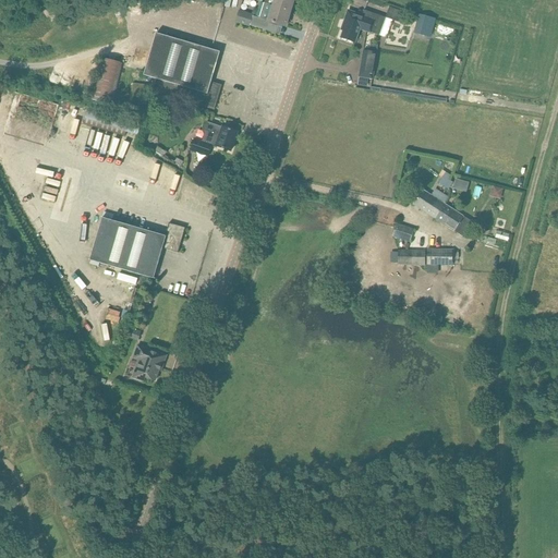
[(265,0),(264,3),(290,11),(293,0),(265,0)]
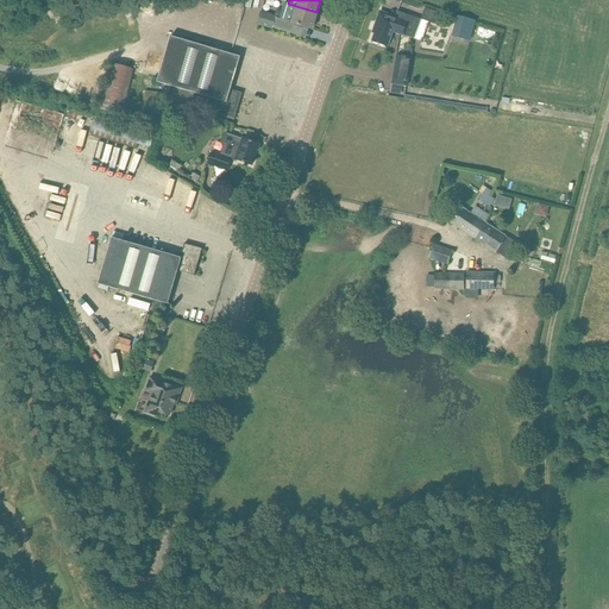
[(261,12),(257,25),(272,30),(274,27),(276,29),(288,32),(290,23),(312,30),(316,12),(288,4),(283,19),(276,18),(277,17),(261,12)]
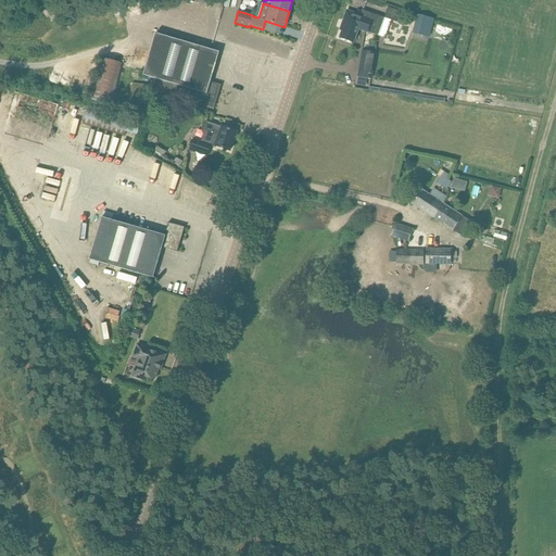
[(401,12),(388,8),(384,19),(397,23),(401,12)]
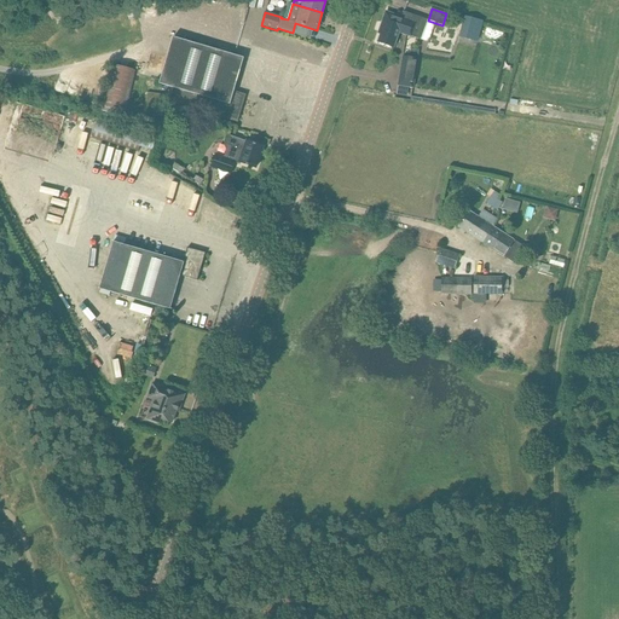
[(428,21),(406,12),(404,18),(386,12),(382,23),(385,24),(379,42),(393,48),(399,32),(421,40),(428,21)]
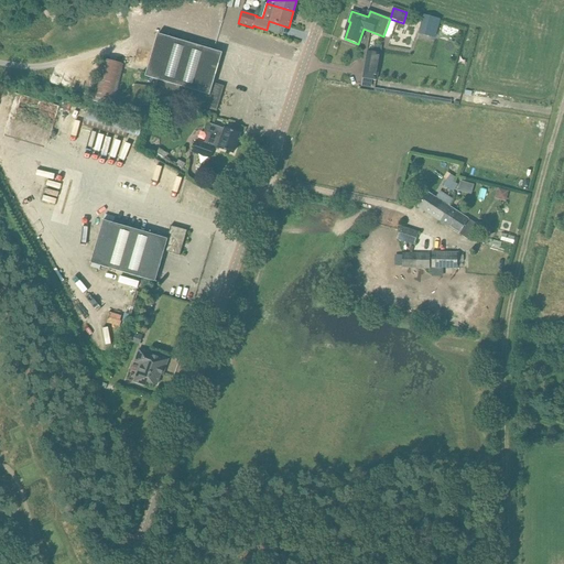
[(420,33),(435,36),(440,20),(424,15),(420,33)]
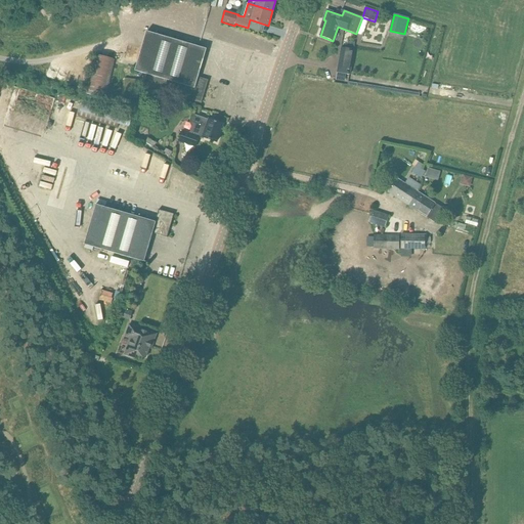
[(146,32),(137,63),(197,81),(206,49),(146,32)]
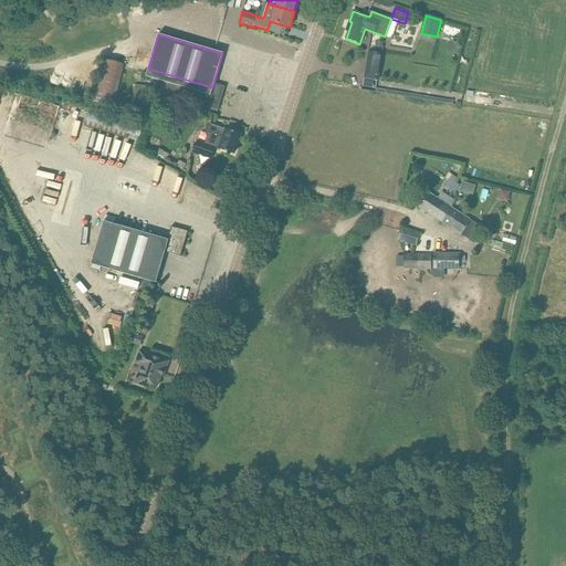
[(373,34),(368,45),(406,59),(410,46),(373,34)]
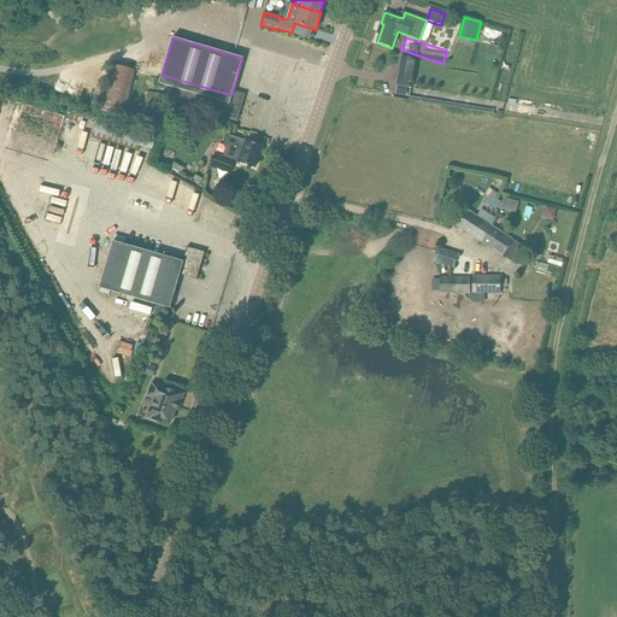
[(397,84),(412,88),(417,58),(401,56),(397,84)]
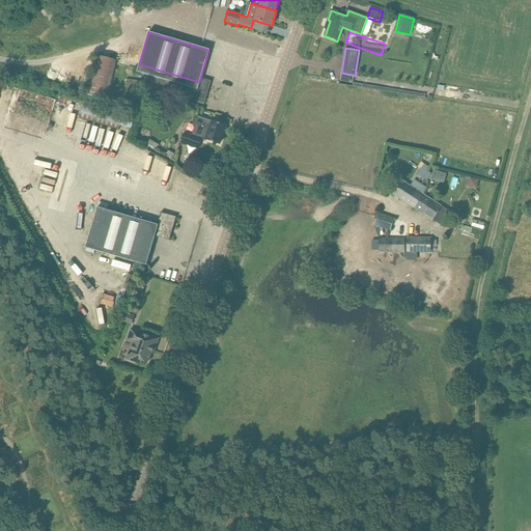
[(99,56),(88,94),(105,100),(115,59),(99,56)]
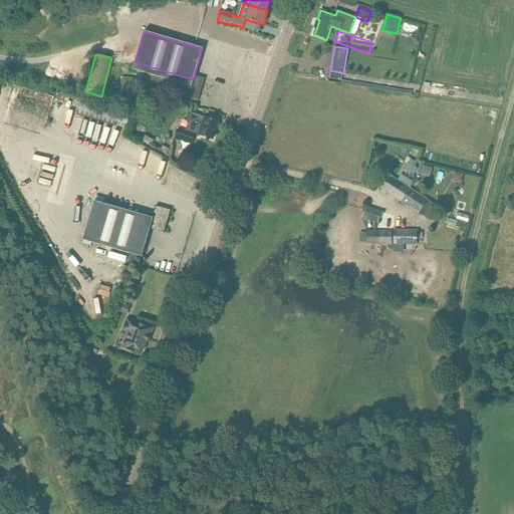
[(193,79),(135,62),(133,69),(144,72),(140,84),(198,101),(198,99),(197,99),(202,81),(193,79)]
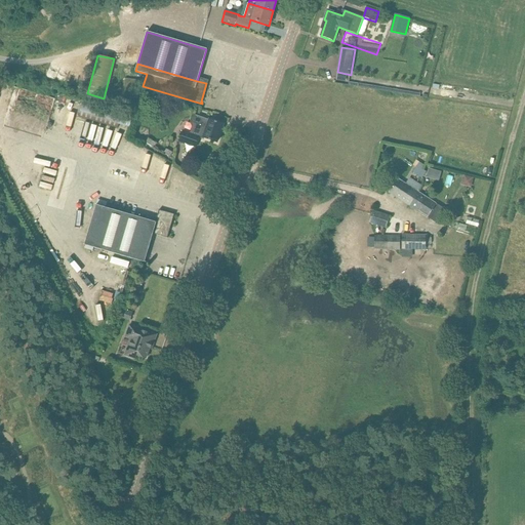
[(124,78),(121,102),(135,103),(138,79),(124,78)]
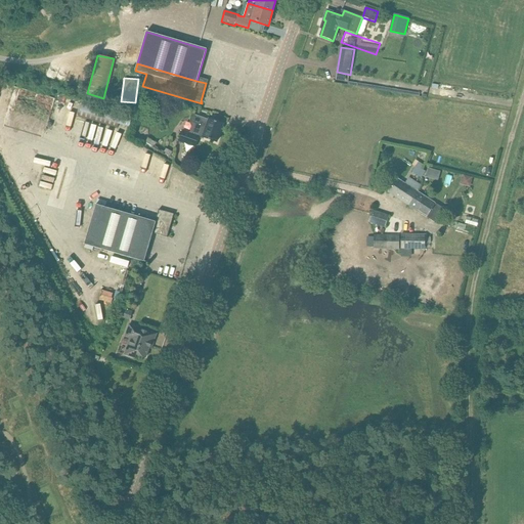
[(79,116),(118,127),(122,116),(82,103),(79,116)]
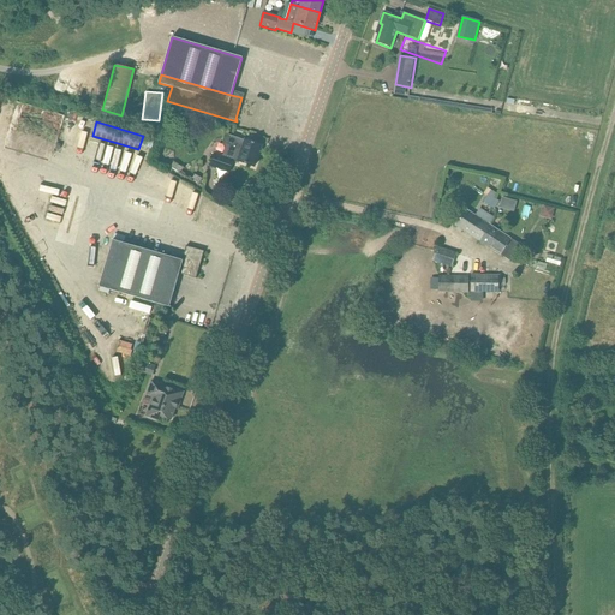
[(245,141),(231,135),(227,144),(231,145),(226,157),(215,153),(210,167),(230,173),(233,162),(238,163),(239,161),(254,167),(262,145),(245,139),(245,141)]
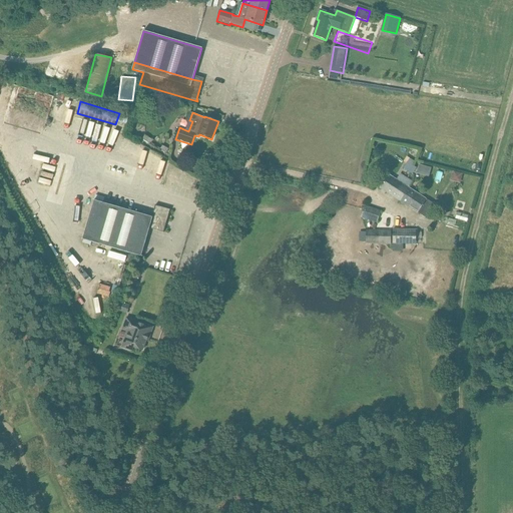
[(418,170),(408,163),(404,168),(414,175),(418,170)]
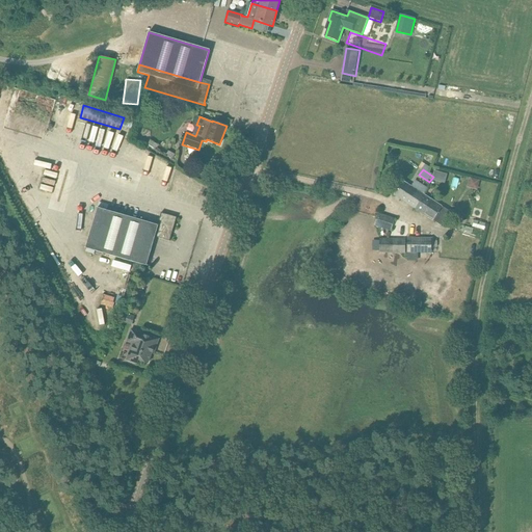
[(445,176),(436,174),(434,180),(444,182),(445,176)]
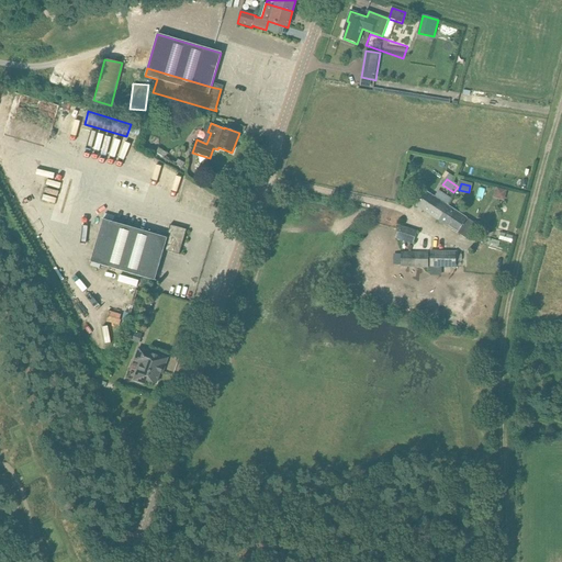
[(495,197),(505,201),(509,190),(498,187),(495,197)]
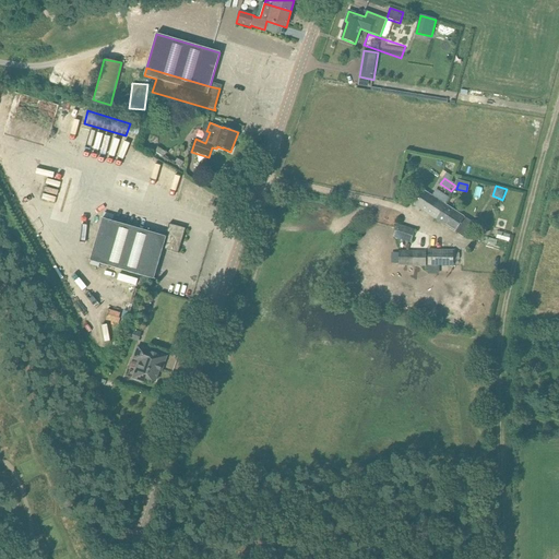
[(414,205),(436,219),(445,205),(450,199),(437,190),(432,197),(424,190),(414,205)]
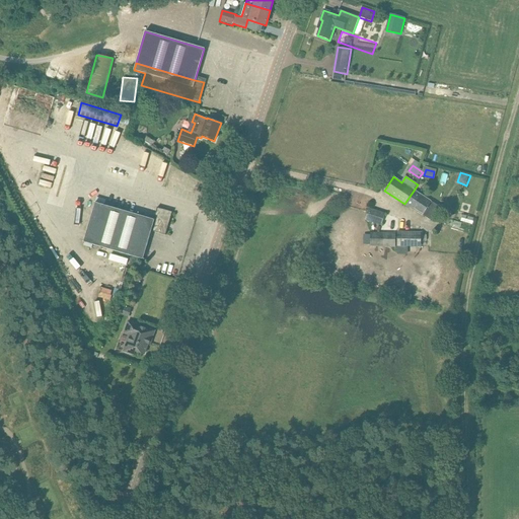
[(414,191),(404,204),(428,219),(437,205),(414,191)]
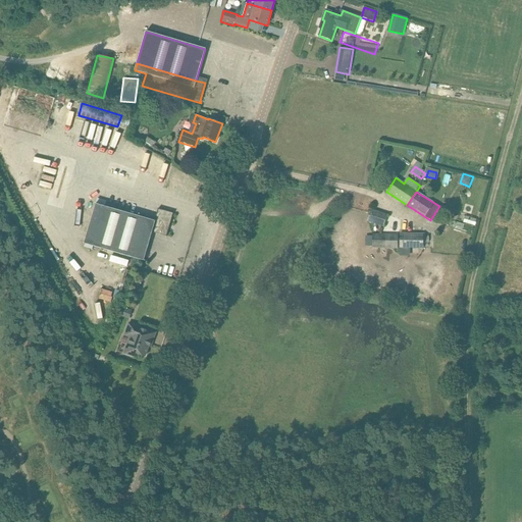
[(155,221),(96,204),(85,244),(144,261),(152,232),(166,237),(173,213),(158,209),(155,221)]
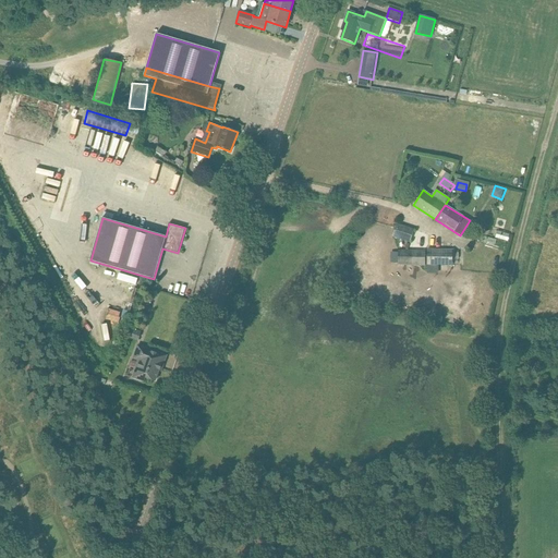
[(413,230),(399,226),(397,225),(392,237),(410,242),(413,230)]
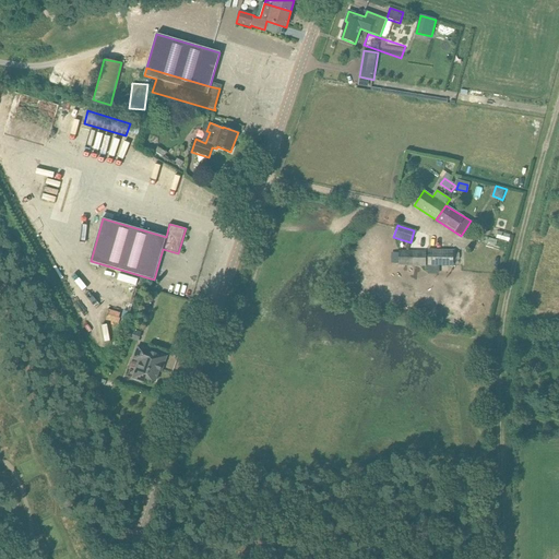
[(511,235),(498,232),(497,238),(509,242),(511,235)]
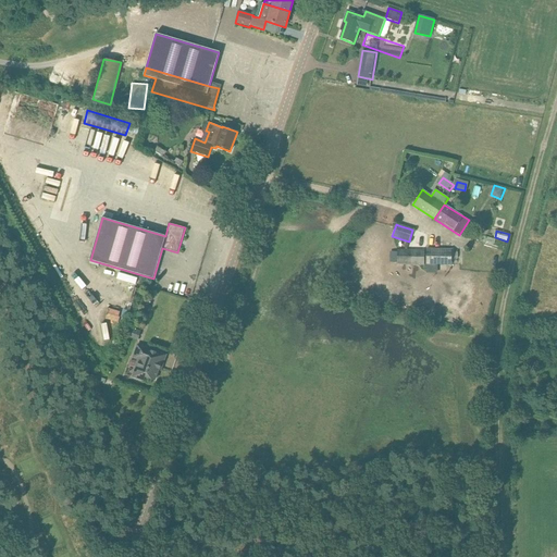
[(426,248),(426,271),(438,272),(437,264),(452,264),(453,249),(426,248)]
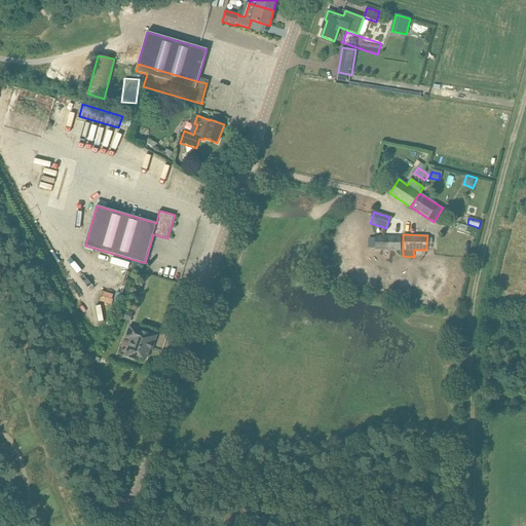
[(401,251),(401,235),(376,235),(376,238),(369,238),(368,248),(375,248),(375,250),(401,251)]
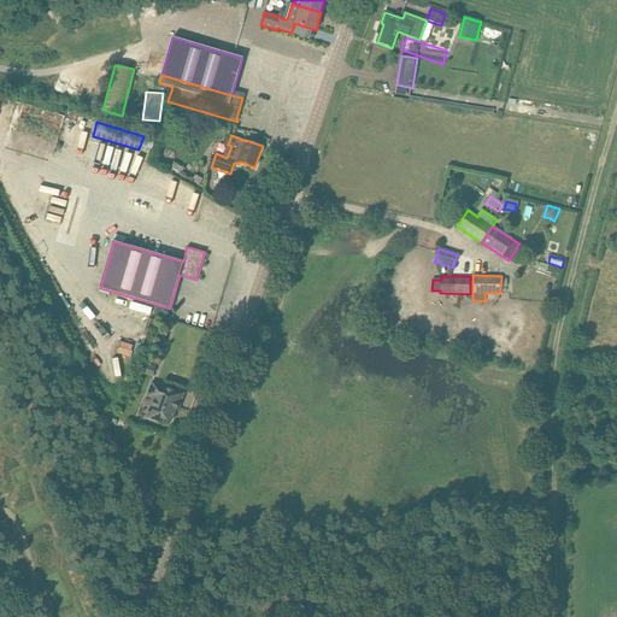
[(154,399),(148,418),(159,422),(160,417),(171,421),(176,409),(178,410),(184,393),(153,382),(148,397),(154,399)]
